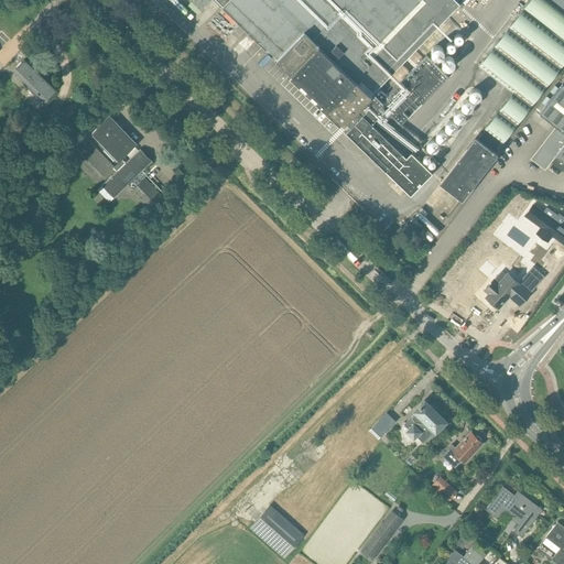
[(416,149),(412,153),(411,151),(405,156),(396,147),(372,125),(376,119),(380,114),(384,108),(400,125),(448,76),(426,54),(388,93),(389,95),(389,96),(379,86),(459,3),(455,0),(217,0),(345,122),(349,128),(345,131),(378,163),(409,193),(437,162),(420,145),(416,149)]
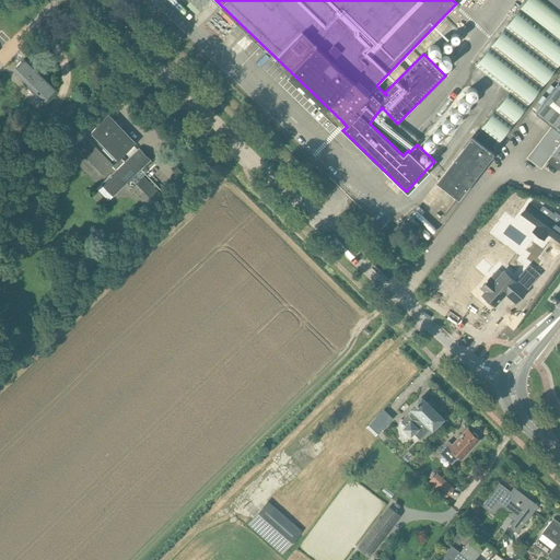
[(473,137),(435,181),(458,198),(493,152),(491,151),(498,142),(499,142),(527,104),(559,61),(559,0),(525,0),(475,66),(509,92),(479,129),(480,129),(474,138),(473,137)]
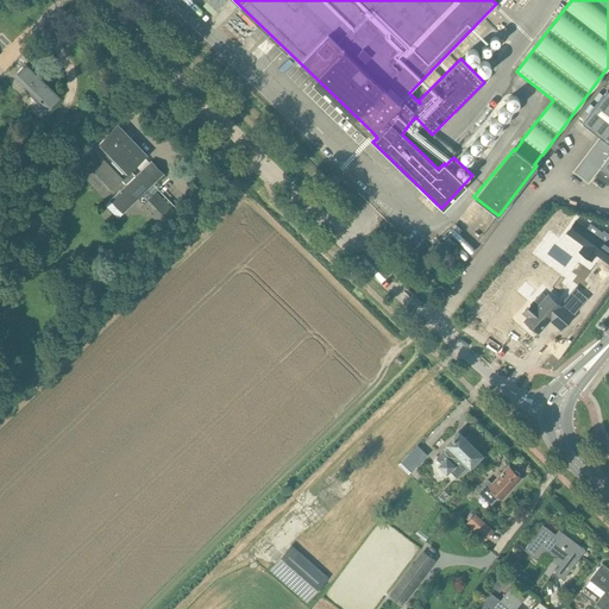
[(49,108),(60,98),(25,64),(16,75),(49,108)]
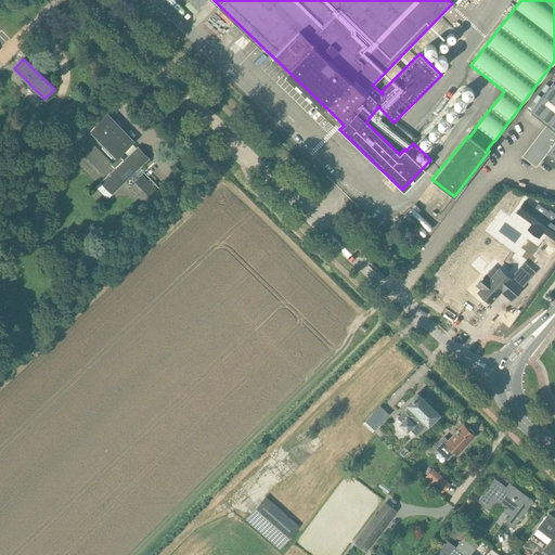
[(554,85),(553,84),(530,112),(546,125),(521,155),(536,167),(546,153),(554,159),(554,85)]
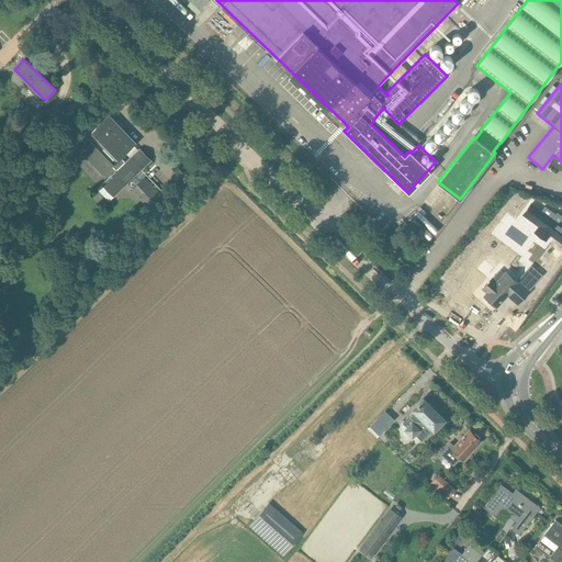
[(135,143),(109,115),(92,131),(90,128),(83,135),(86,137),(76,147),(102,175),(111,166),(116,170),(101,184),(113,198),(127,183),(132,187),(130,190),(149,211),(165,198),(144,176),(142,179),(137,175),(152,160),(139,148),(125,161),(121,157),(135,143)]
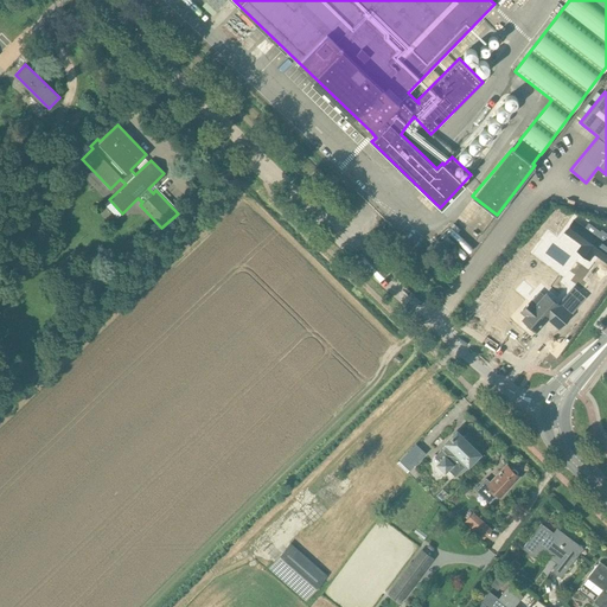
[(574,221),(564,232),(582,244),(577,251),(589,260),(594,253),(606,262),(606,244),(606,246),(606,244),(606,232),(601,229),(600,231),(588,223),(583,228),(574,221)]
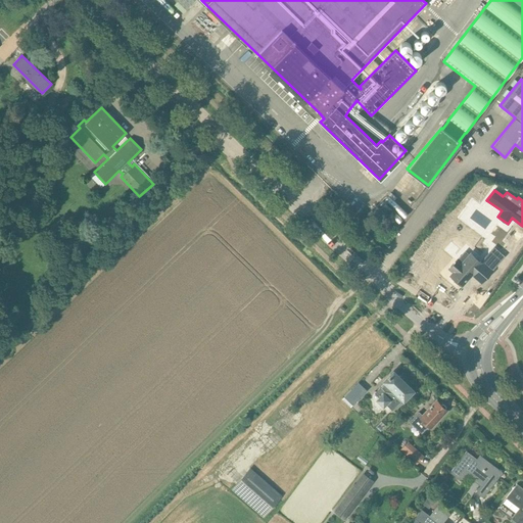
[(387,197),(379,206),(397,225),(407,216),(387,197)]
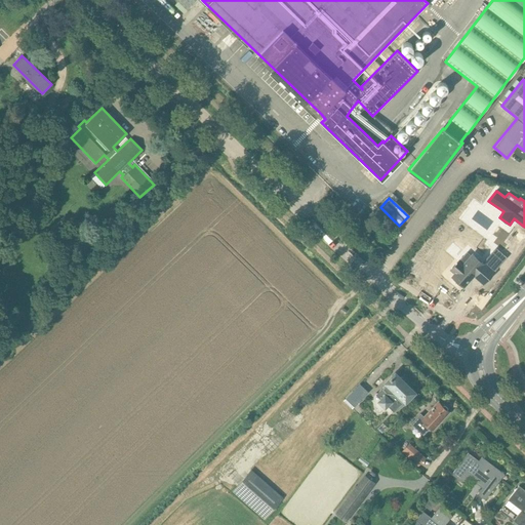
[(492,272),(506,257),(495,249),(483,264),(473,254),(472,254),(473,255),(472,257),(467,252),(459,261),(458,260),(451,270),(455,274),(452,277),(453,278),(452,280),(456,283),(457,282),(462,287),(470,279),(470,280),(474,275),(484,283),(493,273),(492,272)]
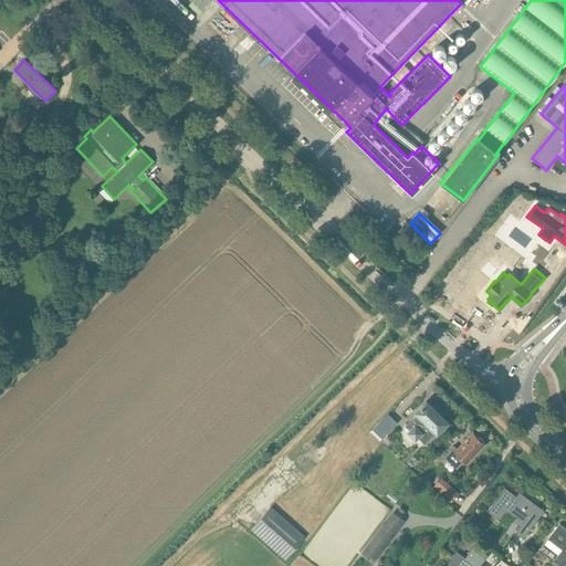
[(429,407),(426,404),(416,412),(417,413),(405,426),(410,431),(408,433),(415,440),(417,438),(425,444),(436,432),(437,432),(447,423),(443,420),(442,421),(439,418),(440,417),(438,415),(438,410),(433,407),(429,407)]
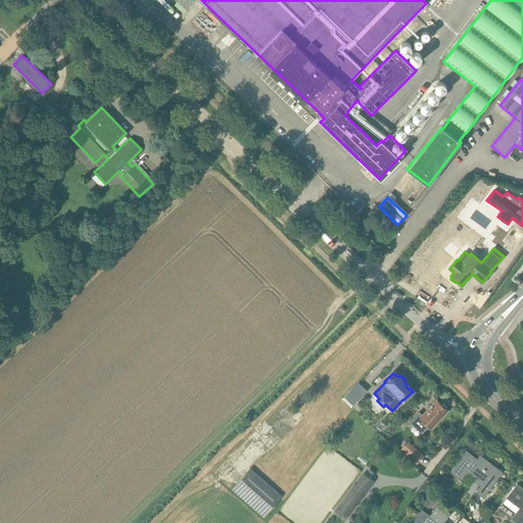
[(344,396),(341,399),(350,408),(352,406),(360,398),(350,389),(344,396)]
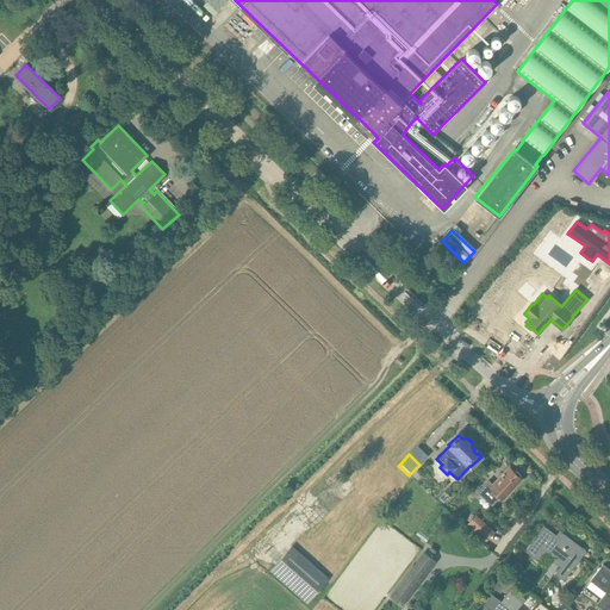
[(515,472),(509,467),(493,485),(489,481),(478,492),(492,506),(500,497),(502,499),(521,478),(520,477),(520,474),(517,472),(515,472)]
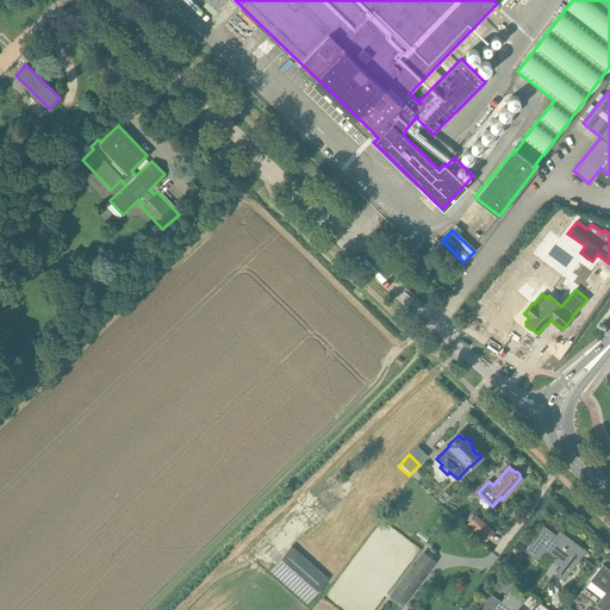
[(475,515),(465,526),(475,535),(485,524),(475,515)]
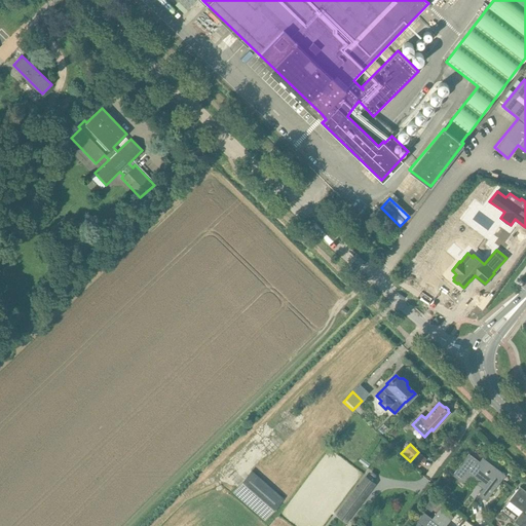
[(480,462),(470,454),(453,475),(464,483),(471,476),(485,487),(479,494),(486,499),(504,475),(483,458),(480,462)]
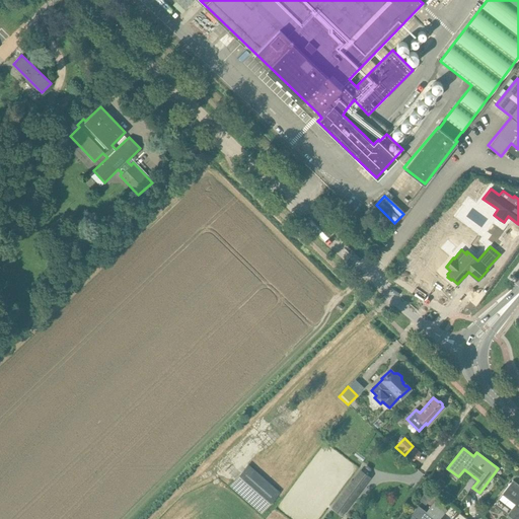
[(262,513),(280,492),(248,463),(229,486),(262,513)]
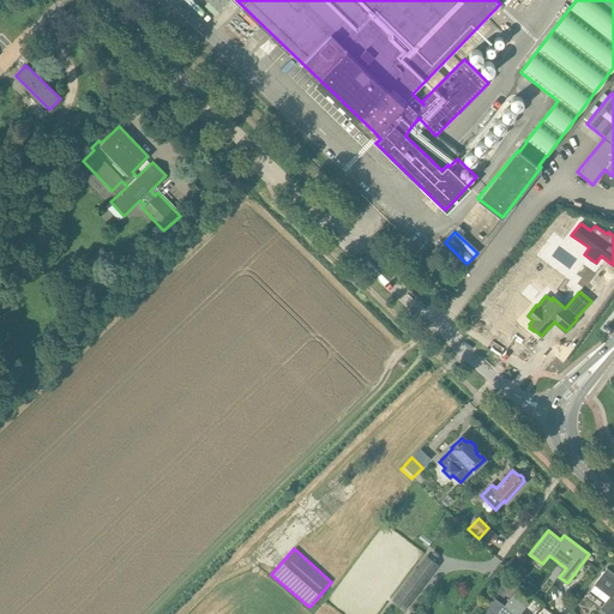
[(416,569),(397,594),(410,605),(428,578),(416,569)]
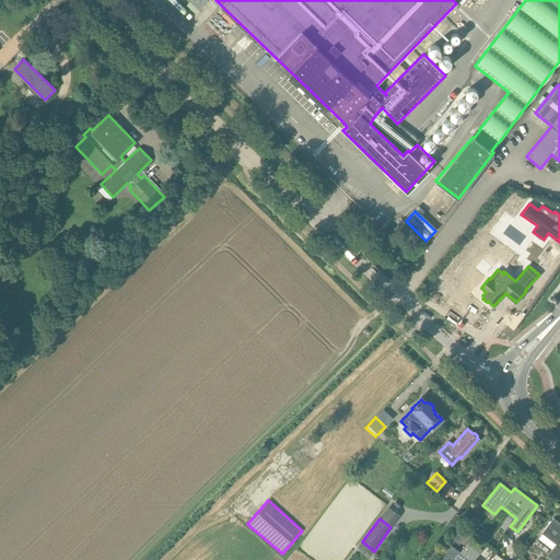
[(559,559),(559,523),(553,518),(541,533),(556,544),(547,556),(552,559),(559,559)]
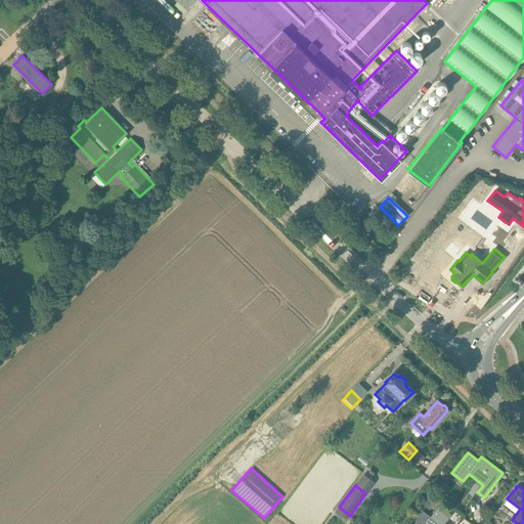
[(440,486),(436,490),(442,495),(445,491),(440,486)]
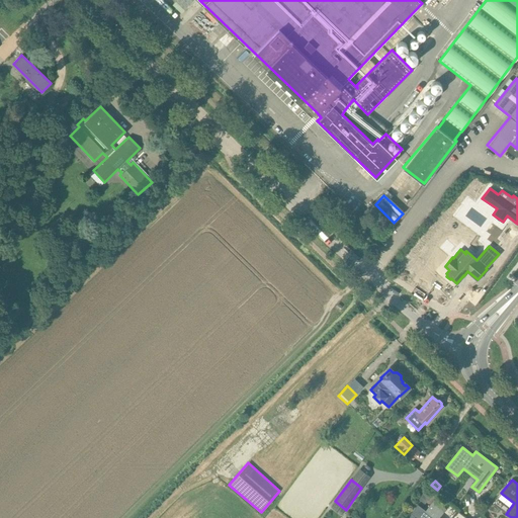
[(421,493),(417,498),(425,504),(428,499),(432,494),(425,488),(421,493)]
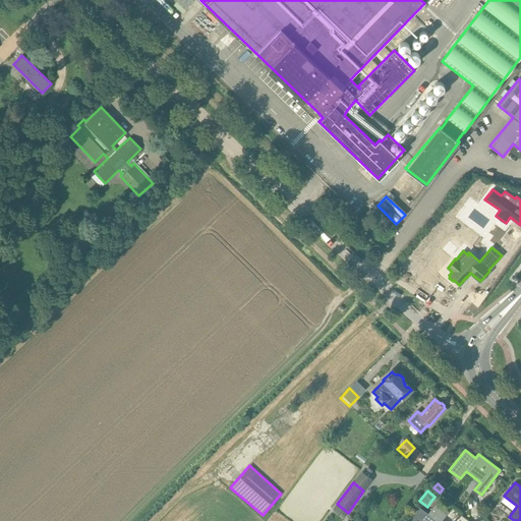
[(443,520),(442,520),(449,512),(442,507),(436,503),(427,514),(419,508),(412,517),(417,520),(443,520)]
